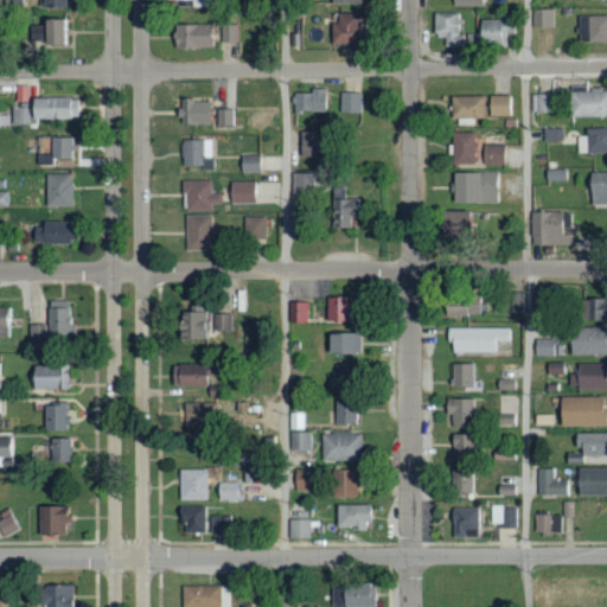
[(21,0),(4,0),(4,10),(23,10),(21,0)]
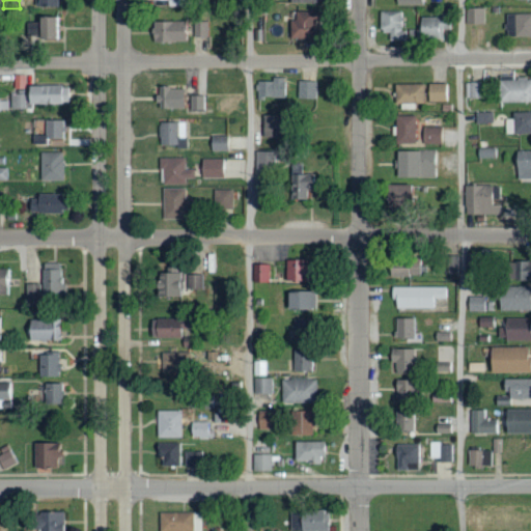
[(485,8),(466,8),(466,24),(485,24),(485,8)]
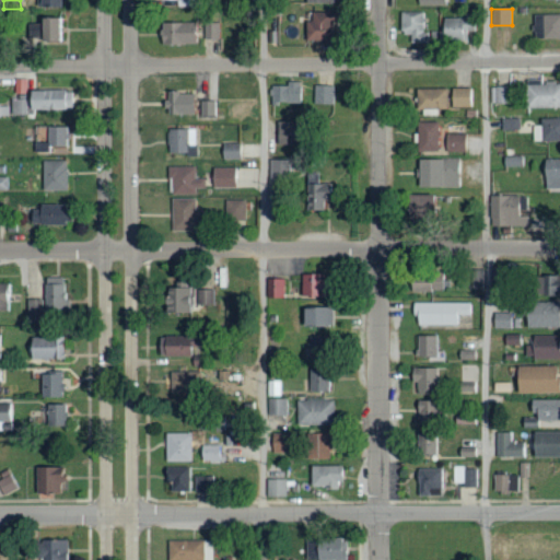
[(312,11),(312,22),(305,22),(305,39),(330,41),(331,22),(340,22),(340,12),(312,11)]
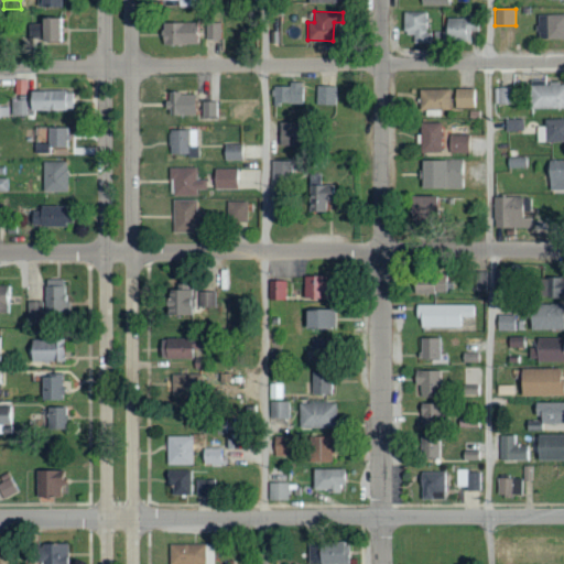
[(431,43),(431,33),(426,32),(427,12),(402,12),(402,34),(412,34),(412,43),(431,43)]
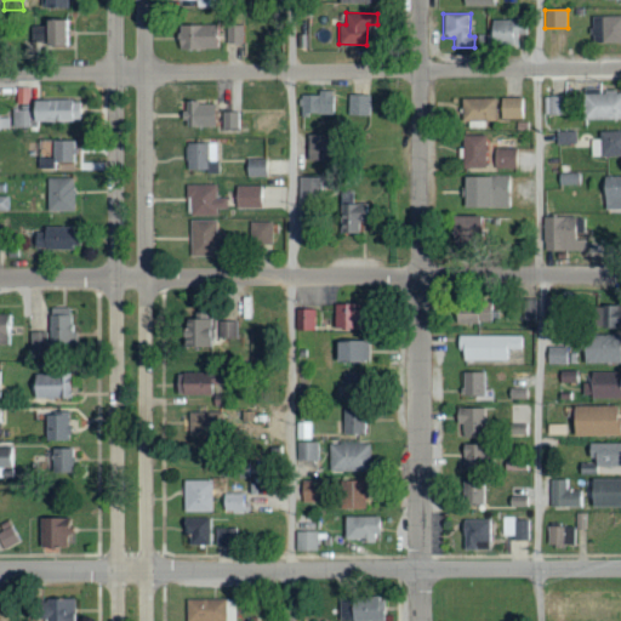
[(620,43),(620,16),(591,17),(592,44),(620,43)]
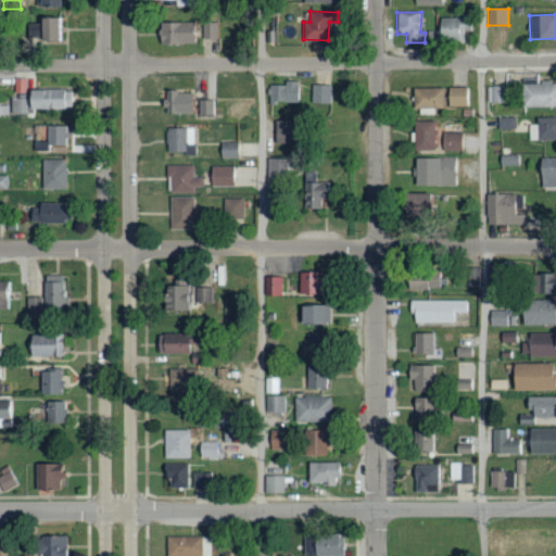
[(265,16),(266,34),(278,34),(277,16),(265,16)]
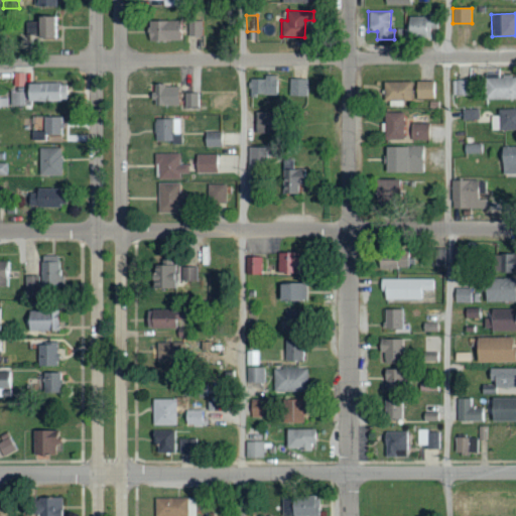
[(429,39),(431,28),(436,28),(437,19),(408,15),(405,36),(429,39)]
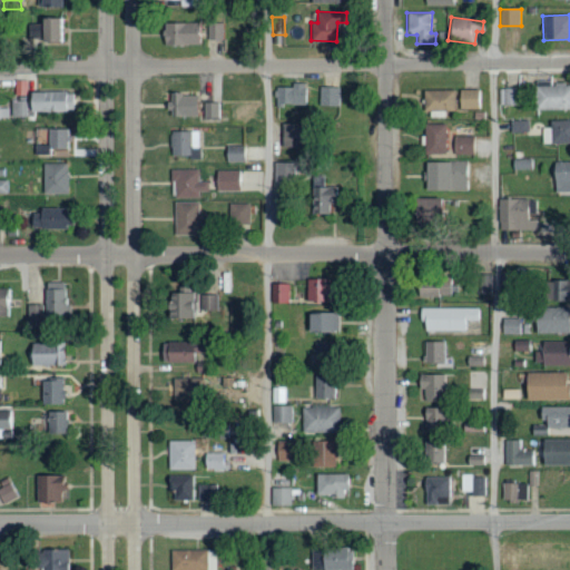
[(62,41),(62,18),(39,18),(39,23),(27,23),(27,41),(62,41)]
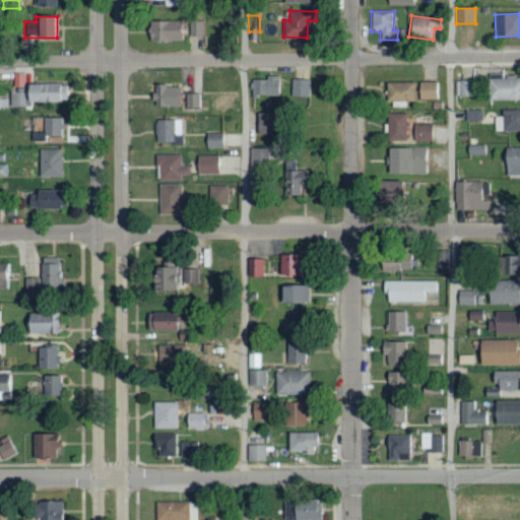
[(180,20),(148,21),(148,42),(181,41),(180,20)]
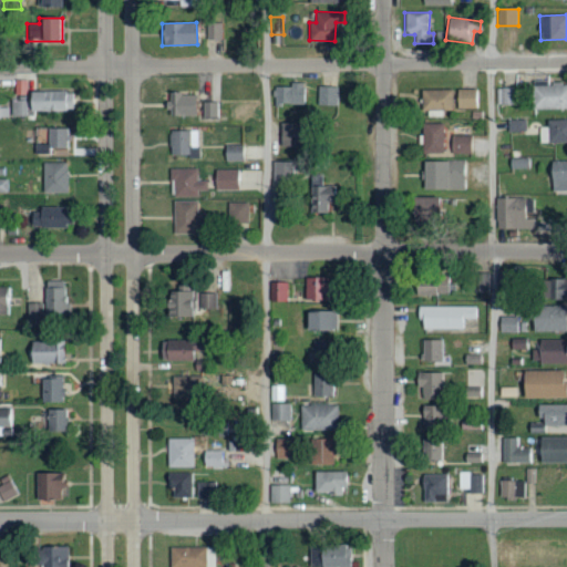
[(220,40),(220,23),(206,23),(206,40),(220,40)]
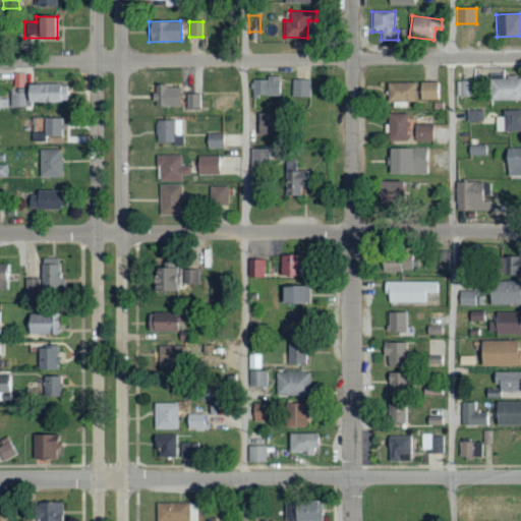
[(280,97),(280,76),(267,76),(267,80),(252,79),(251,97),(280,97)]
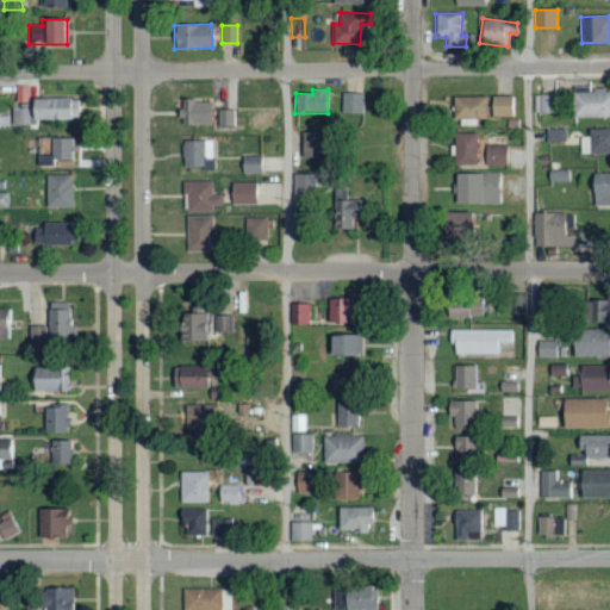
[(573,118),(609,117),(609,91),(572,92),(573,118)]
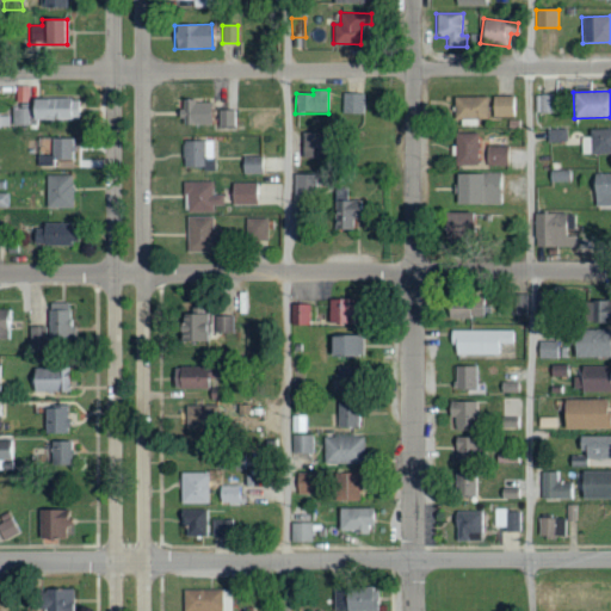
[(343,113),(364,115),(365,94),(344,93),(343,113)]
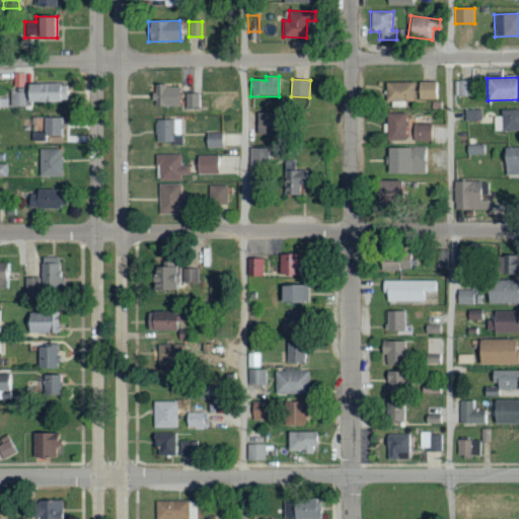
[(470,96),(470,80),(455,80),(455,95),(470,96)]
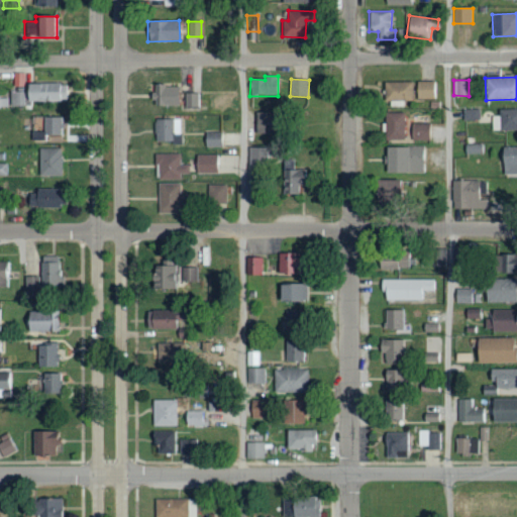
[(435,99),(435,82),(416,81),(416,98),(435,99)]
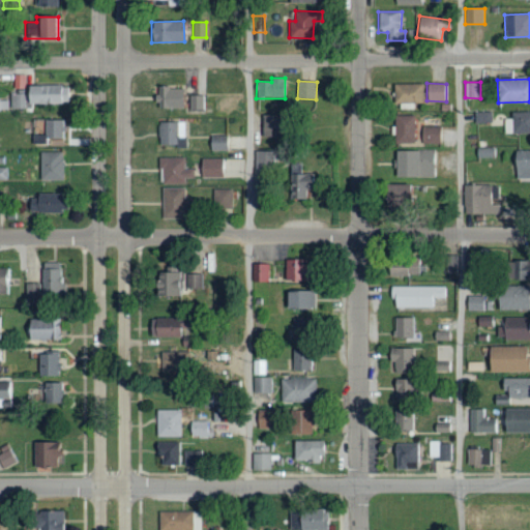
[(392,104),(422,102),(422,84),(392,85),(392,104)]
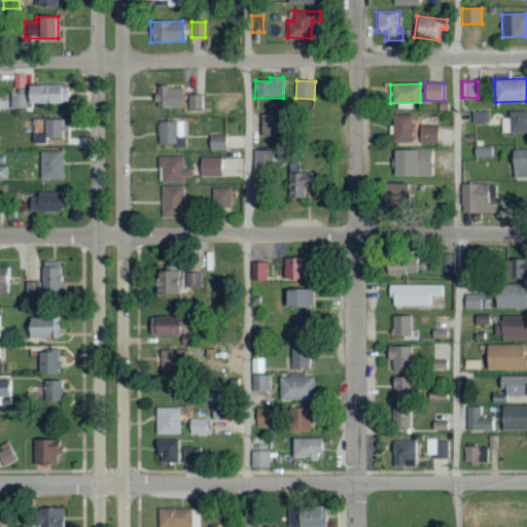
[(25,85),(25,94),(9,94),(9,104),(68,105),(68,85),(25,85)]
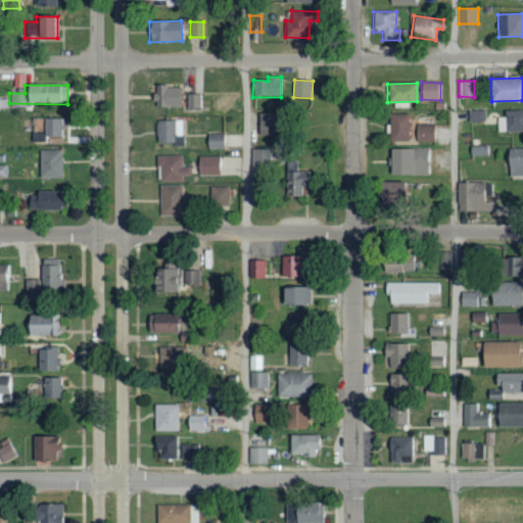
[(155,106),(180,107),(180,87),(155,87),(155,106)]
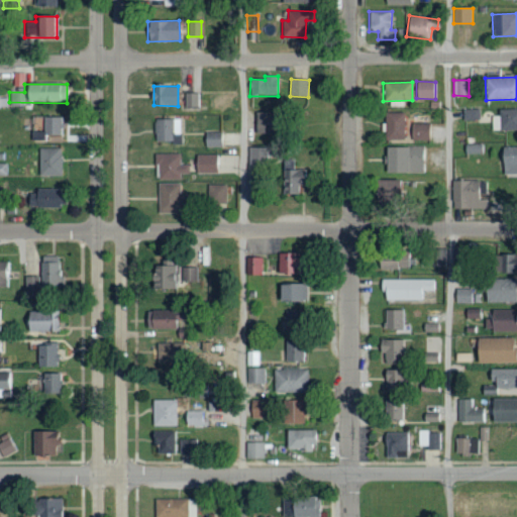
[(184,108),(199,108),(199,93),(184,93),(184,108)]
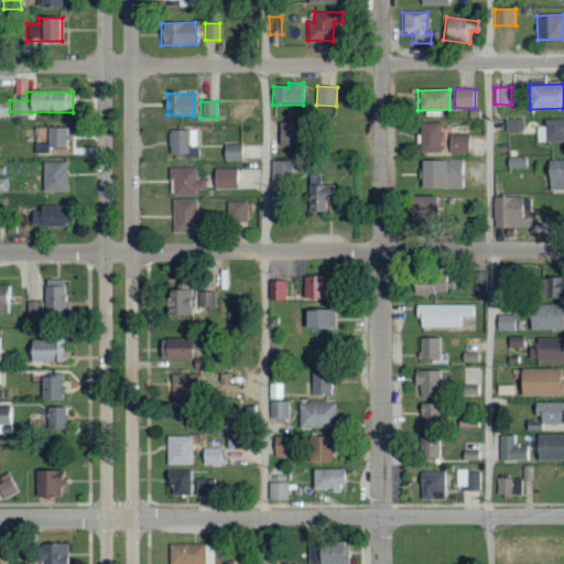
[(563,118),(543,119),(543,127),(537,127),(537,142),(563,141),(563,118)]
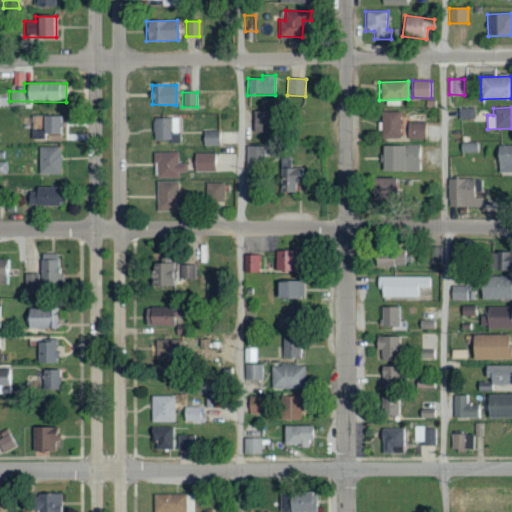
[(458,120),(475,119),(475,108),(457,108),(458,120)]
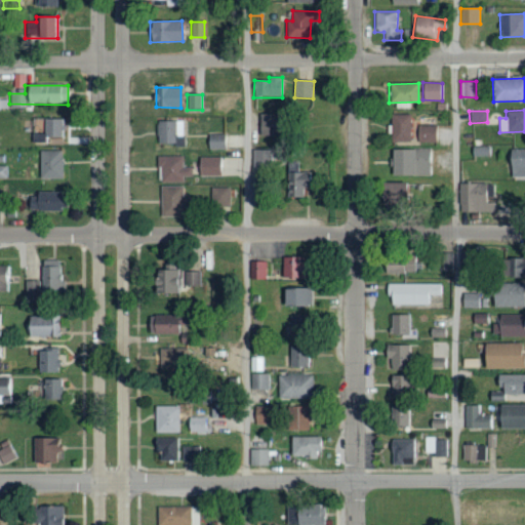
[(258,135),(276,135),(276,115),(258,114),(258,135)]
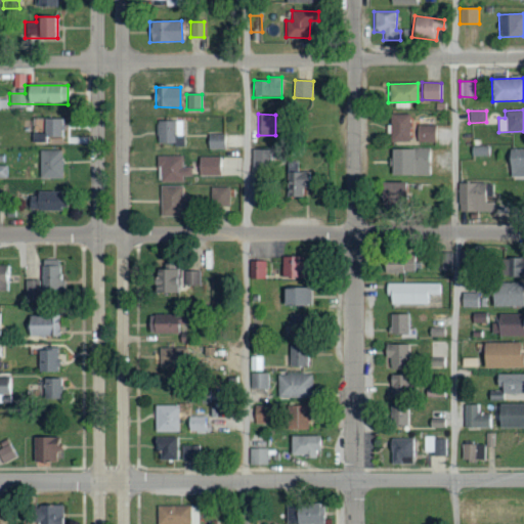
[(410,115),(390,114),(390,142),(409,142),(410,115)]
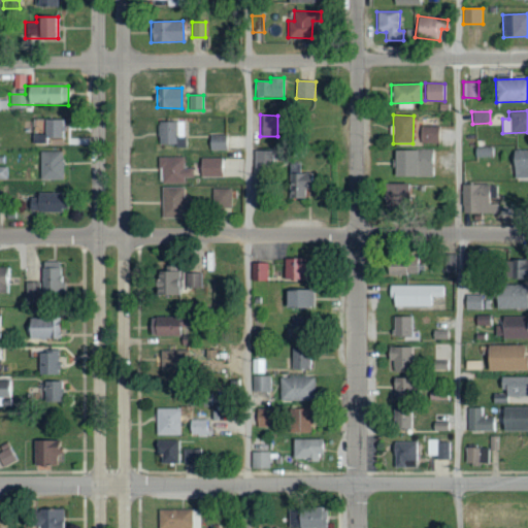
[(42,134),(43,120),(34,119),(33,133),(42,134)]
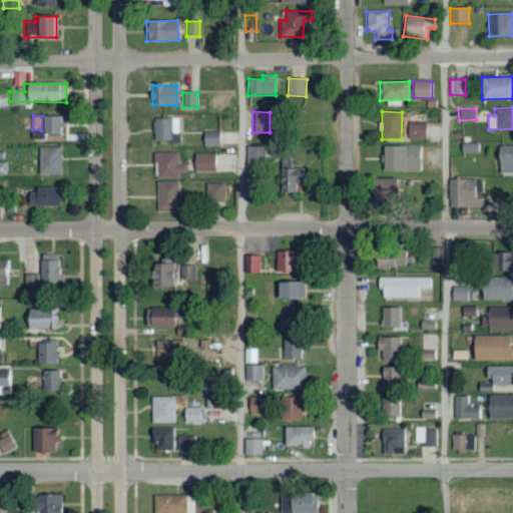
[(31,139),(46,139),(46,134),(62,134),(61,116),(42,116),(43,131),(31,131),(31,139)]
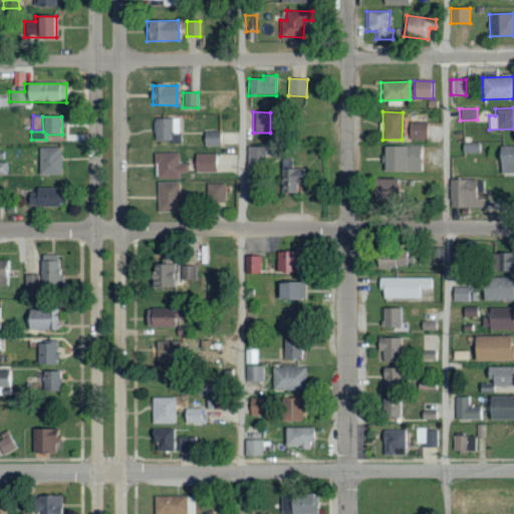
[(179,117),(153,118),(153,143),(180,142),(179,117)]
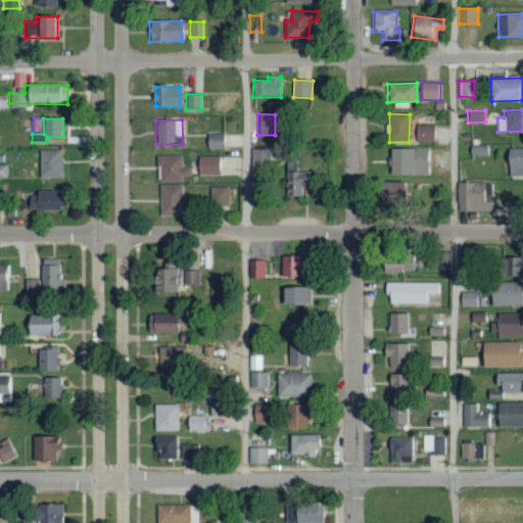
[(434,143),(434,126),(417,125),(416,142),(434,143)]
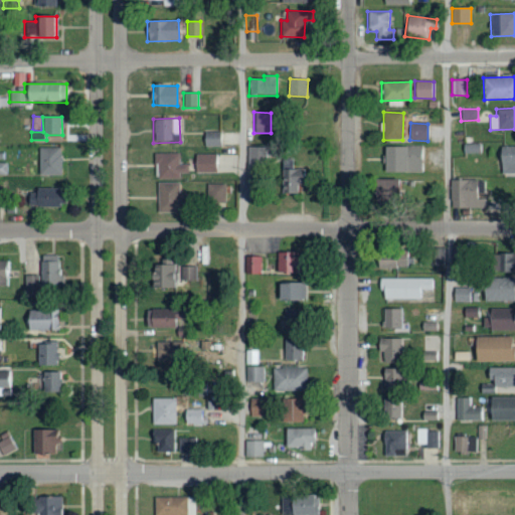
[(221,147),(221,132),(203,131),(203,147),(221,147)]
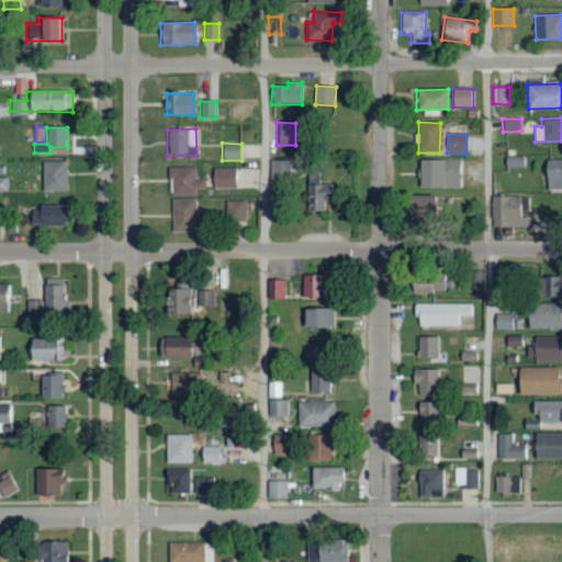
[(505,167),(525,167),(525,157),(505,157),(505,167)]
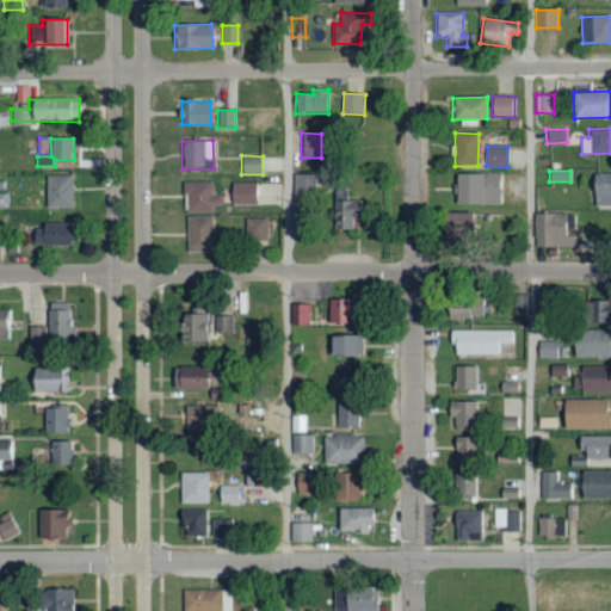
[(501,174),(456,173),(455,204),(500,205),(501,174)]
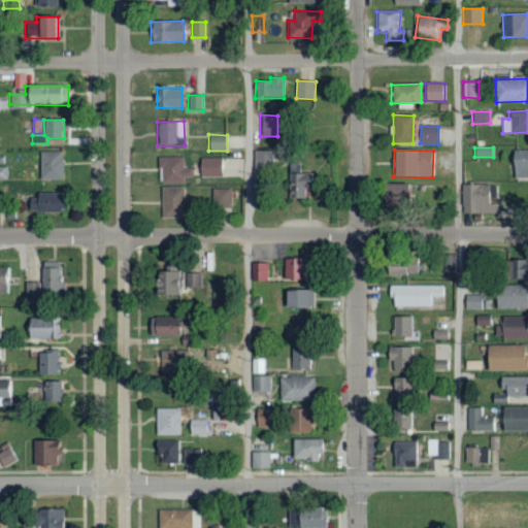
[(527,177),(527,150),(513,151),(513,178),(527,177)]
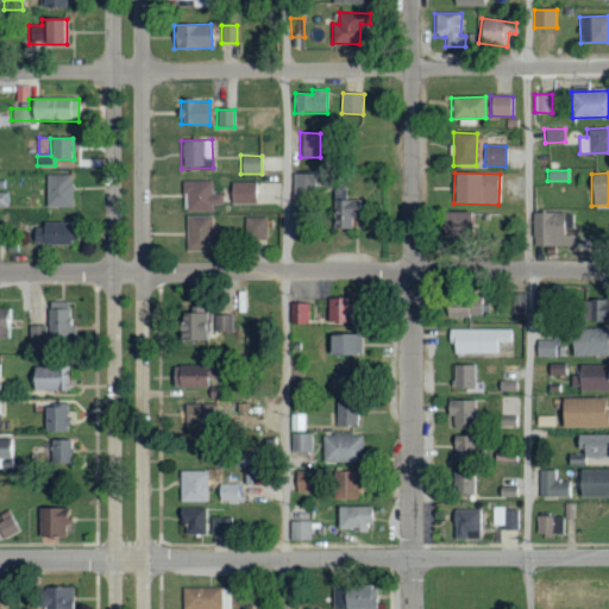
[(313,194),(314,174),(294,174),(293,194),(313,194)]
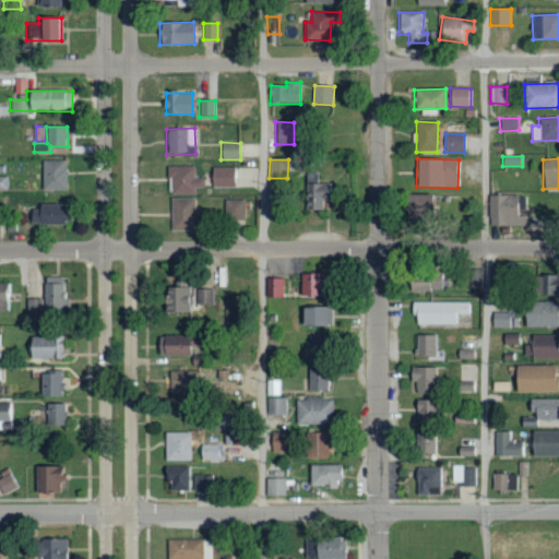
[(66,161),(42,161),(42,191),(66,190),(66,161)]
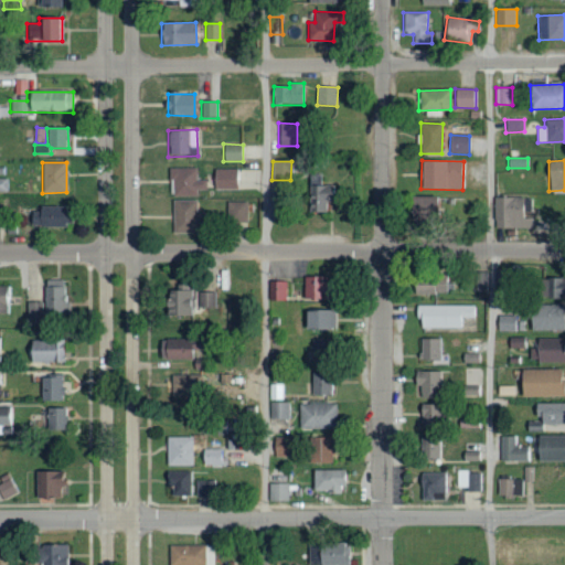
[(196,168),(168,168),(168,181),(172,181),(172,196),(196,196),(196,190),(205,190),(205,179),(195,179),(196,168)]
